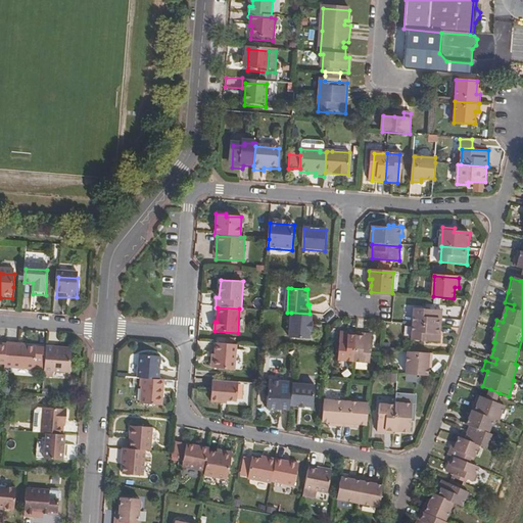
[(415,312),(414,324),(441,326),(442,313),(415,312)]
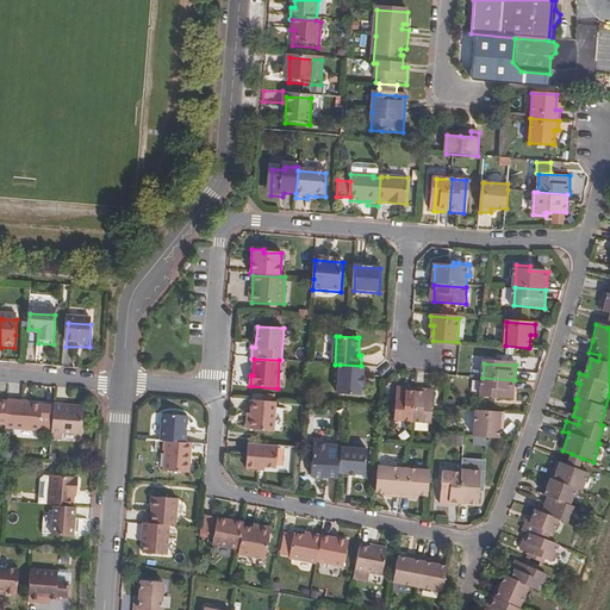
[(361,366),(340,365),(340,393),(362,394),(362,386),(366,386),(366,377),(363,377),(363,366),(361,366)]
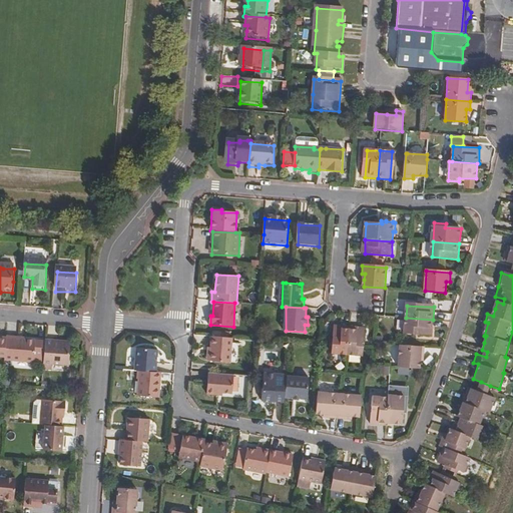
[(433,333),(433,320),(406,318),(405,331),(433,333)]
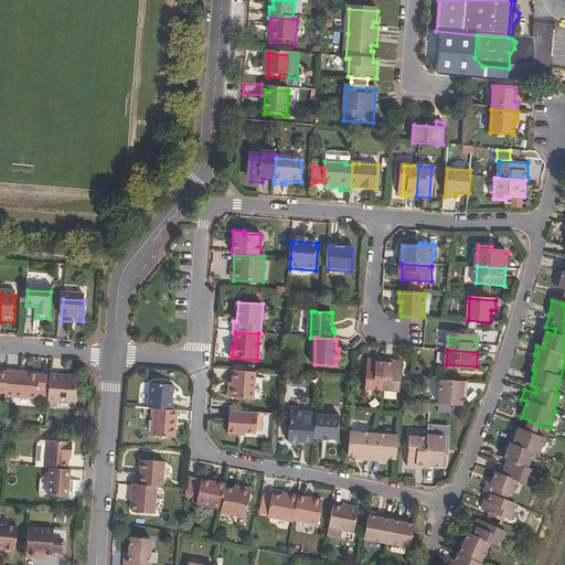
[(368,391),(384,393),(386,362),(369,361),(368,391)]
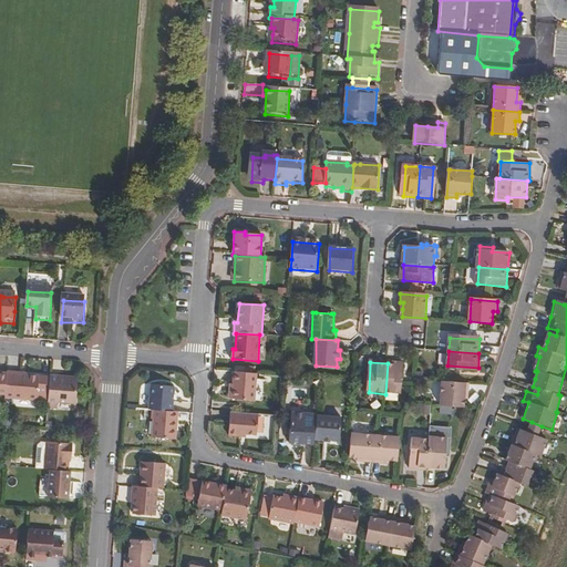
[(388,363),(385,394),(400,395),(401,364),(388,363)]
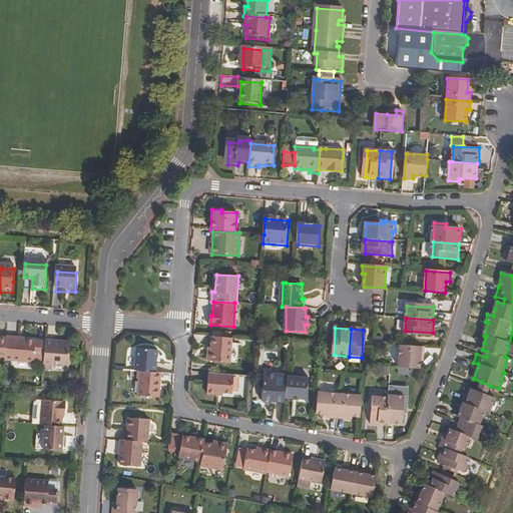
[(231,340),(212,338),(210,362),(230,364),(231,340)]
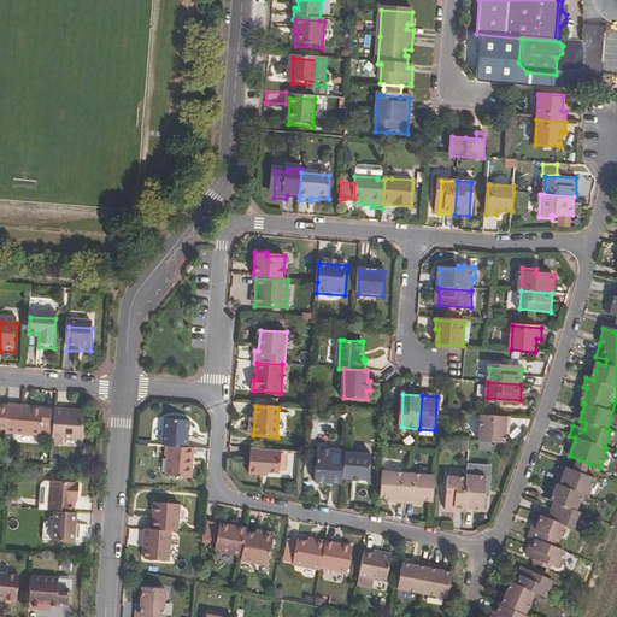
[(6,436),(6,440),(40,442),(42,416),(24,416),(22,411),(9,411),(9,413),(6,436)]
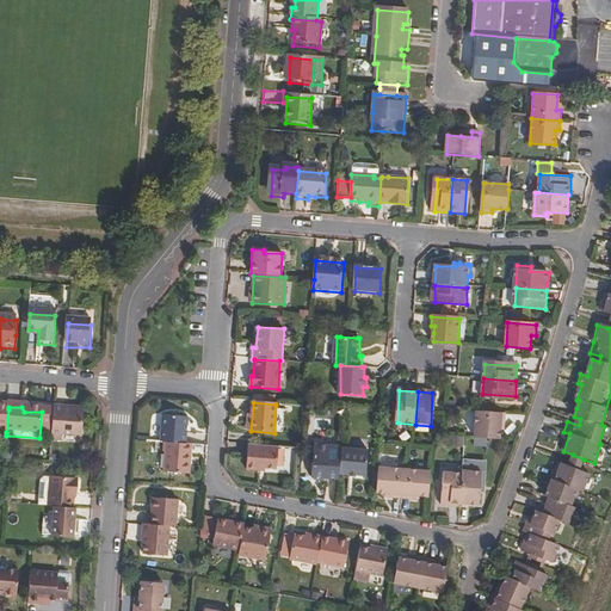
[(81,442),(82,420),(82,415),(79,415),(72,415),(72,412),(55,411),(53,446),(61,446),(61,440),(81,442)]
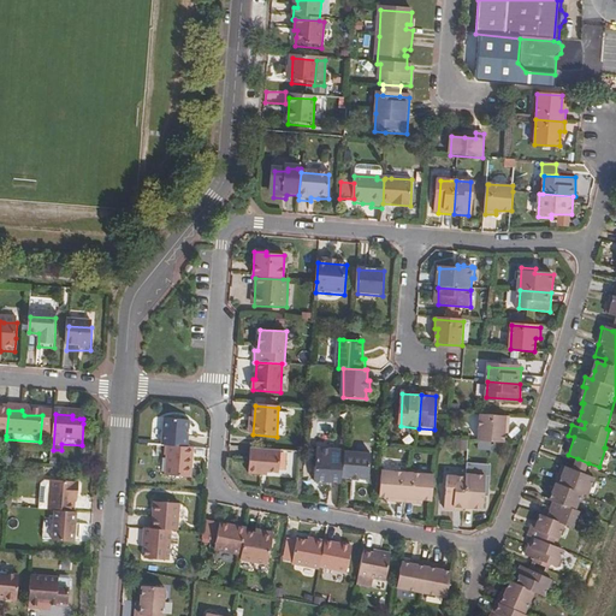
[(510,416),(483,414),(480,442),(504,444),(505,427),(510,427),(510,416)]
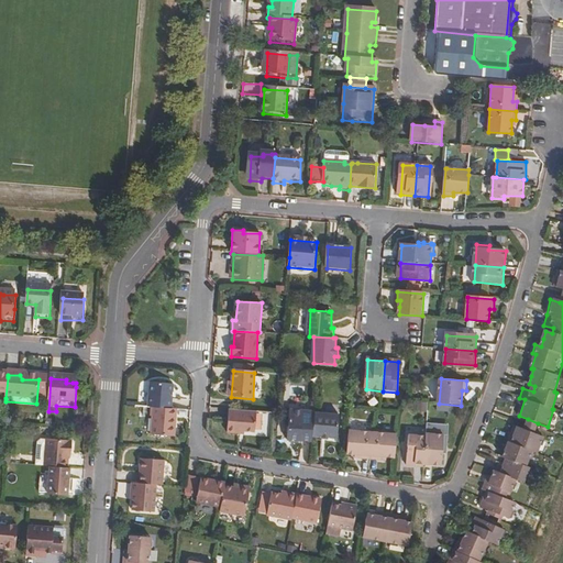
[(151,384),(150,408),(152,408),(173,409),(174,386),(151,384)]
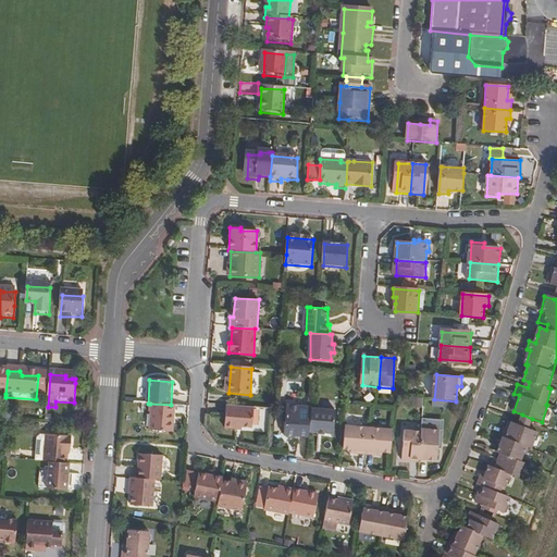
[(171,405),(150,404),(150,412),(152,412),(151,432),(174,433),(174,421),(172,421),(172,415),(175,416),(175,406),(171,405)]
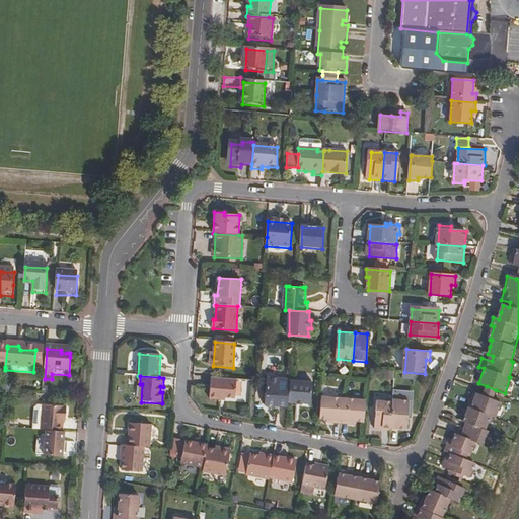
[(266,405),(289,406),(289,402),(291,380),(291,379),(267,378),(266,405)]
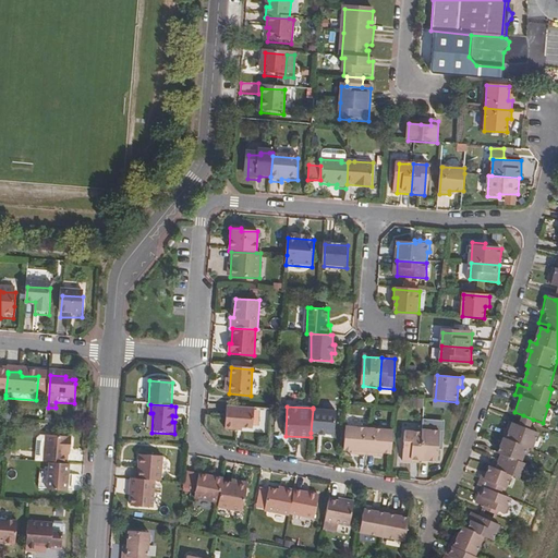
[(255,410),(227,408),(226,431),(239,432),(239,428),(253,429),(255,410)]
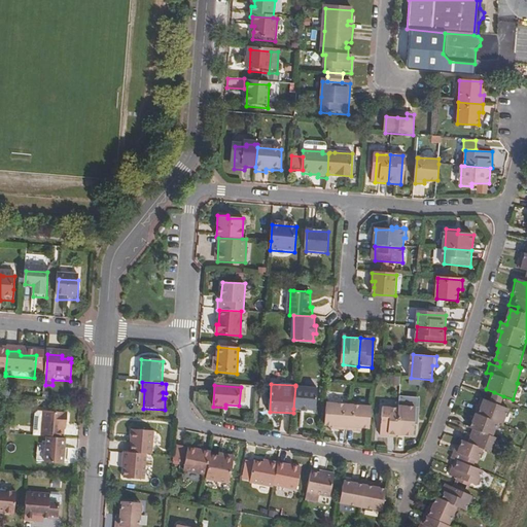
[(317,388),(295,386),(293,409),(316,410),(317,388)]
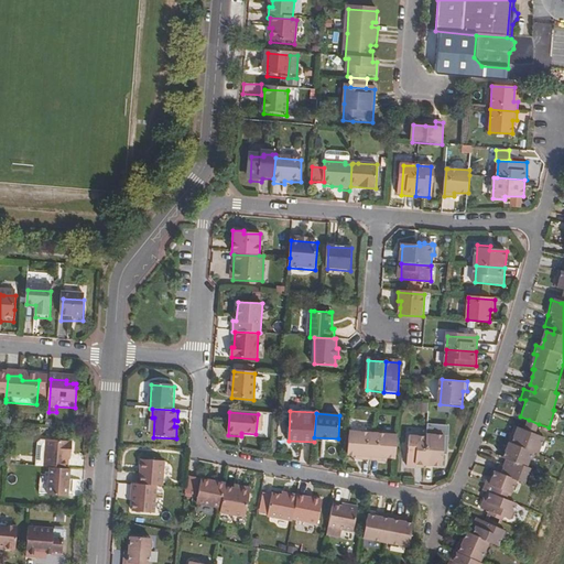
[(538,427),(539,424),(529,420),(527,424),(525,430),(535,433),(538,427)]
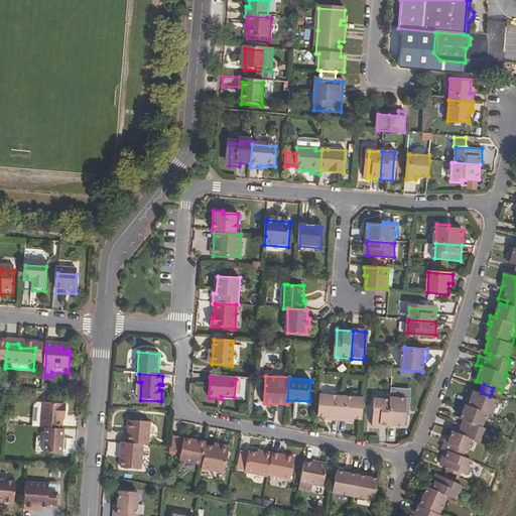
[(449,467),(459,471),(468,475),(473,461),(466,458),(473,439),(481,442),(486,428),(484,427),(488,412),(493,414),(498,399),(490,396),(481,393),(472,390),(464,411),(461,418),(467,421),(465,426),(454,423),(452,431),(454,431),(450,442),(446,440),(443,449),(446,450),(441,464),(449,467)]
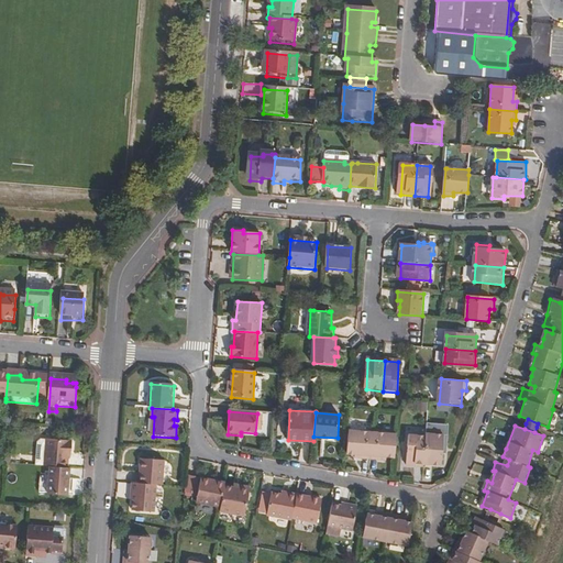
[(374,434),(350,432),(348,455),(362,456),(362,459),(373,460),(374,434)]
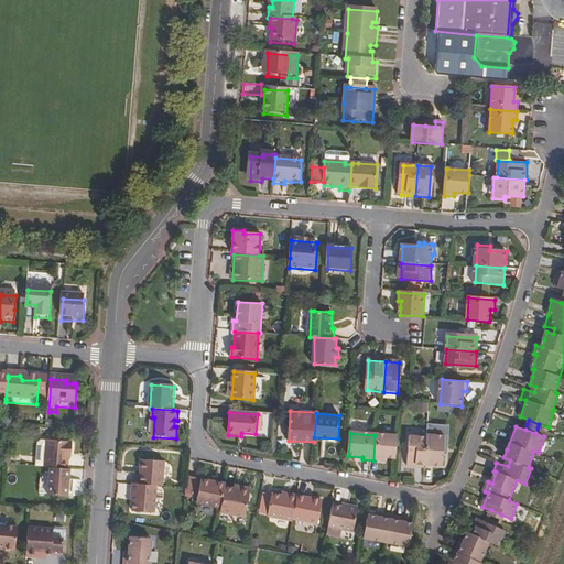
[(380,458),(397,459),(398,437),(375,435),(373,461),(381,461),(380,458)]
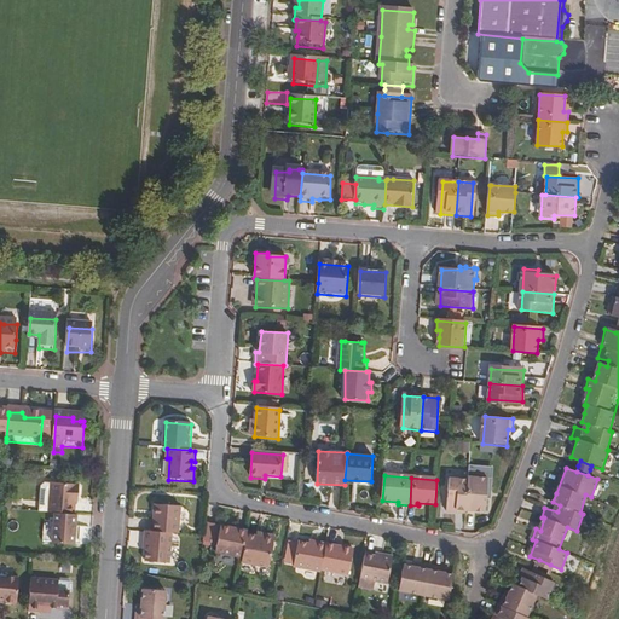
[(490,479),(469,479),(469,481),(467,513),(486,513),(486,495),(490,495),(490,479)]
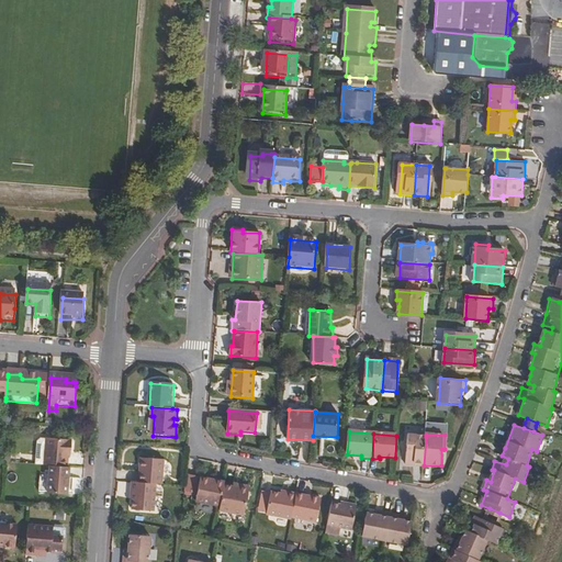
[(424,465),(426,437),(407,436),(406,465),(424,467),(424,465)]
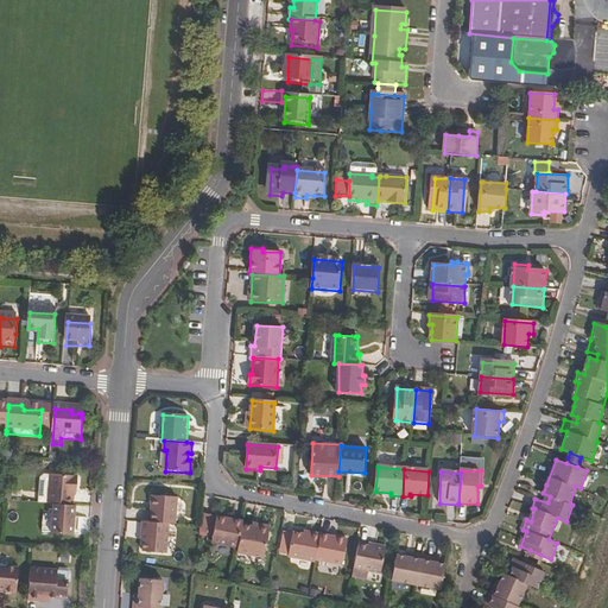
[(51,480),(50,510),(56,510),(75,512),(76,495),(78,495),(80,482),(51,480)]
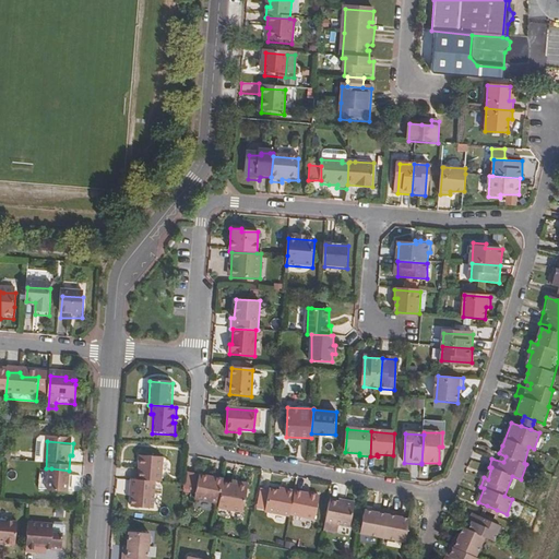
[(151,482),(156,483),(162,483),(162,461),(140,460),(140,467),(140,482),(151,482)]
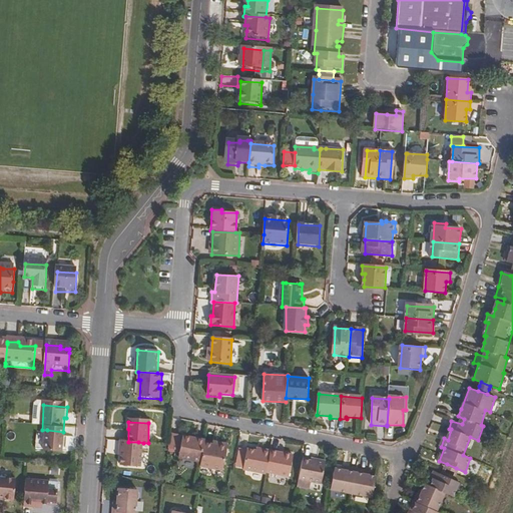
[(63,432),(47,430),(46,454),(63,456),(65,432),(63,432)]
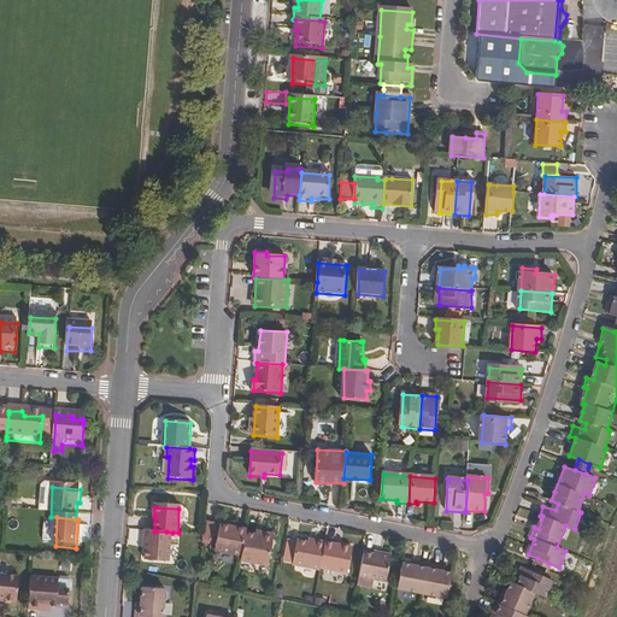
[(154,532),(147,530),(146,560),(171,563),(172,539),(172,533),(166,532),(154,532)]
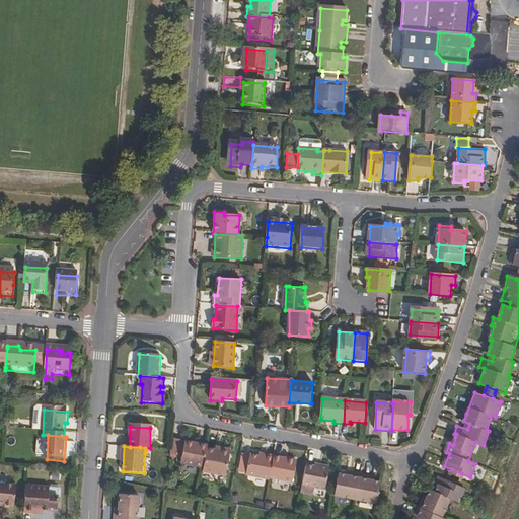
[(203,475),(208,453),(208,452),(184,448),(180,471),(203,475)]
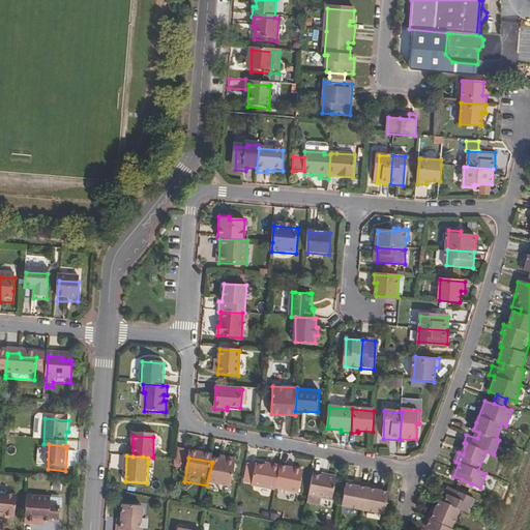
[(207,486),(207,488),(209,488),(230,492),(234,467),(212,463),(207,486)]
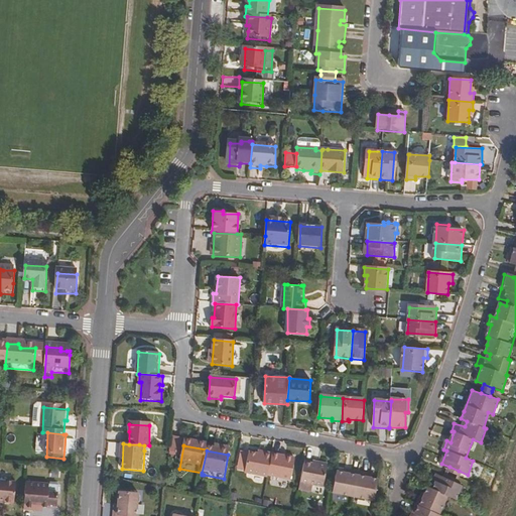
[(238,474),(245,476),(248,457),(241,456),(238,474)]
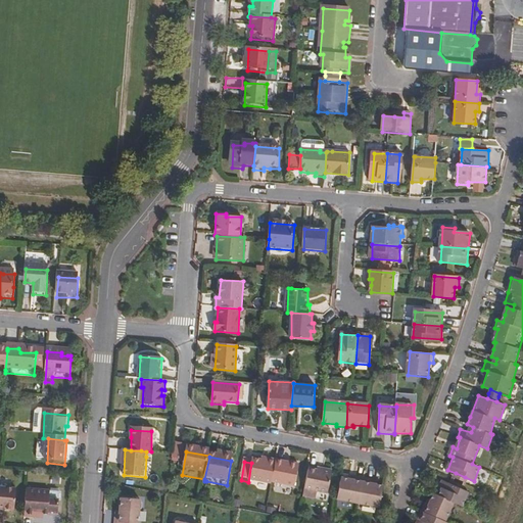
[(272,485),(276,464),(269,462),(268,465),(251,462),(251,463),(248,482),(248,484),(272,487),(272,485)]
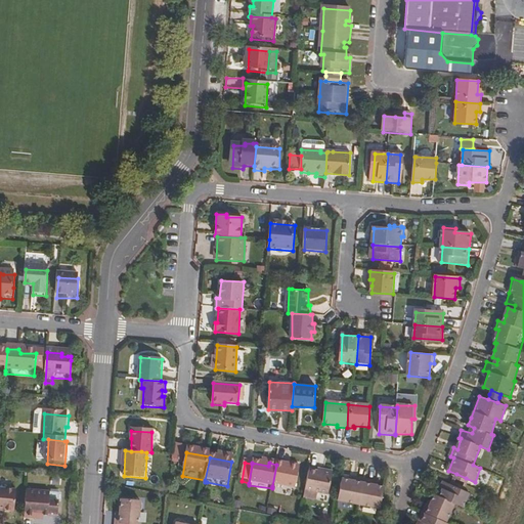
[(276,465),(272,486),(296,490),(300,469),(276,465)]
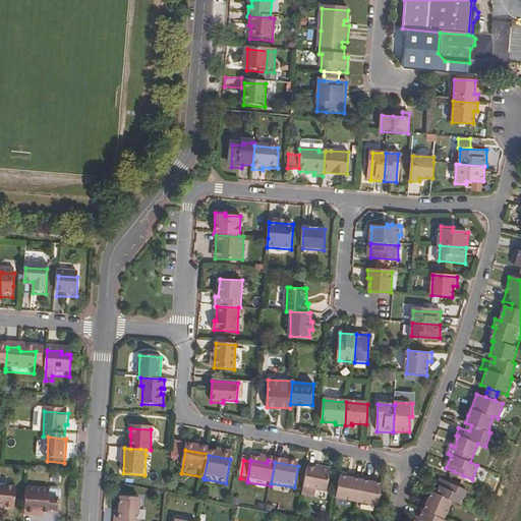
[(308,471),(304,497),(326,500),(330,477),(321,476),(319,473),(308,471)]
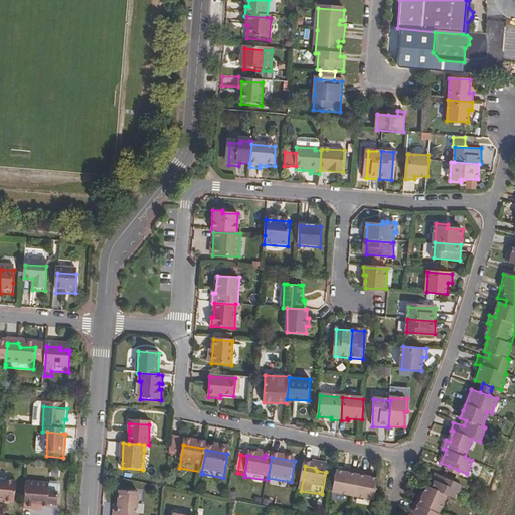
[(447,472),(445,477),(453,481),(455,476),(458,470),(449,466),(447,472)]
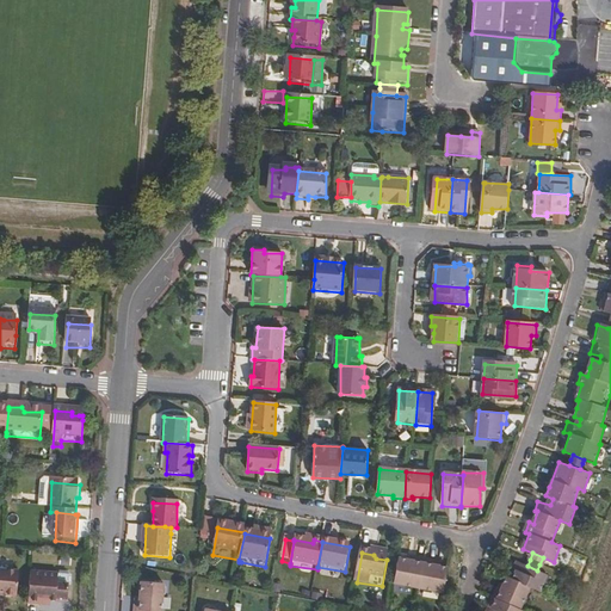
[(401,556),(395,587),(419,591),(442,596),(448,565),(434,562),(433,566),(424,565),(414,563),(415,560),(401,556)]
